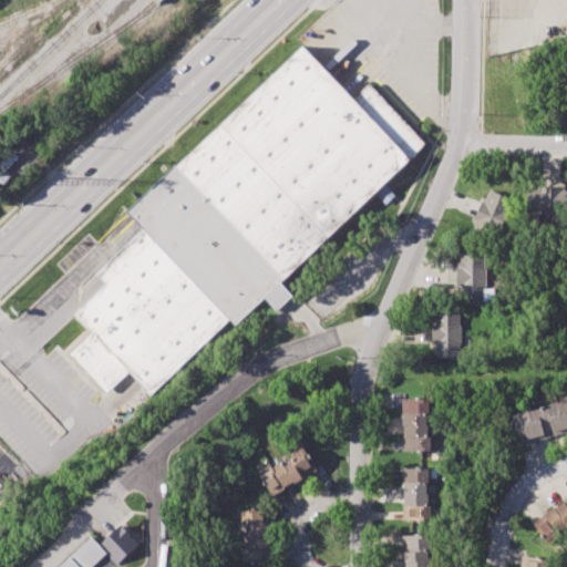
[(124,212),(305,44),(353,96),(370,80),(429,143),(279,280),(294,296),(276,313),(264,300),(234,328),(227,320),(151,391),(127,367),(105,388),(73,353),(95,333),(76,312),(109,282),(98,271),(142,230),(124,212)]
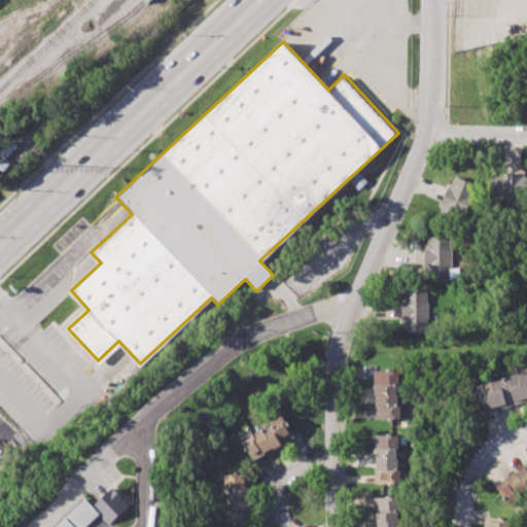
[(456,178),(438,217),(461,226),(478,187),(456,178)]
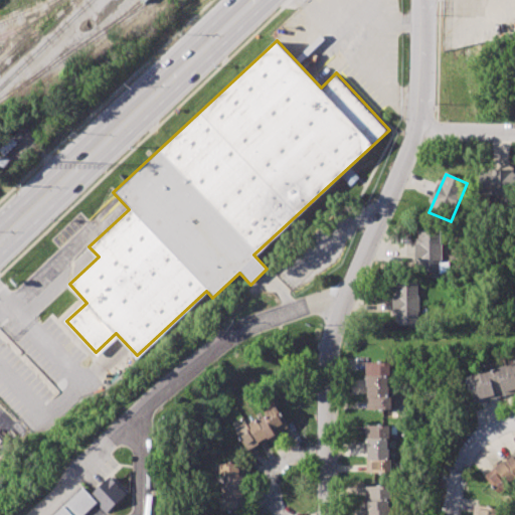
[(482,194),(514,194),(514,174),(482,174),(482,194)]
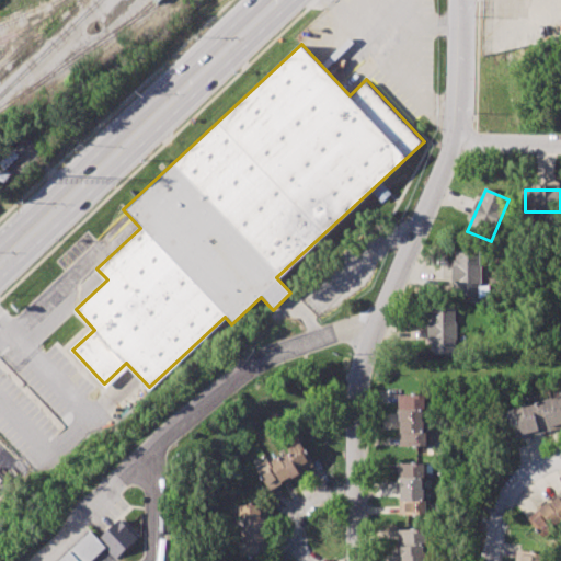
[(456,253),(481,252),(481,299),(456,300),(456,253)]
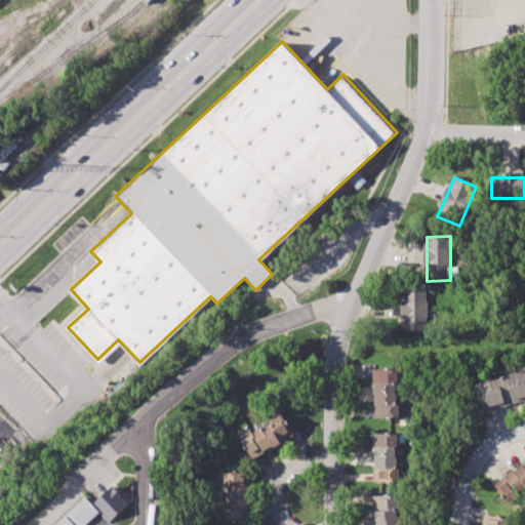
[(404,289),(426,289),(426,332),(404,332),(404,289)]
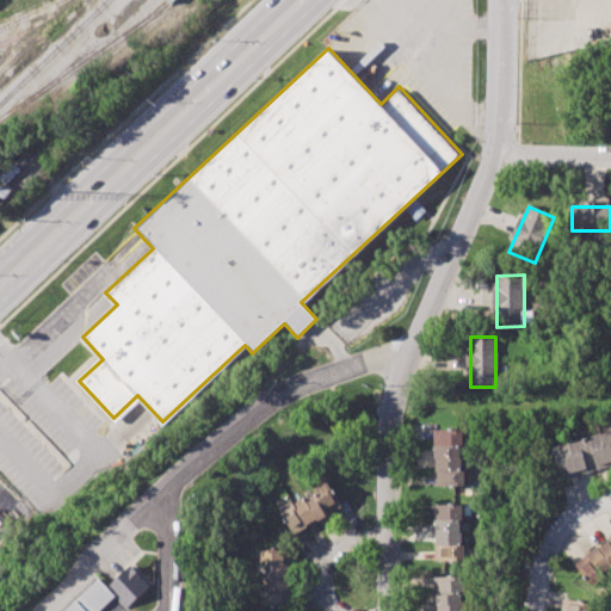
[(462,430),(434,430),(436,486),(463,486),(462,430)]
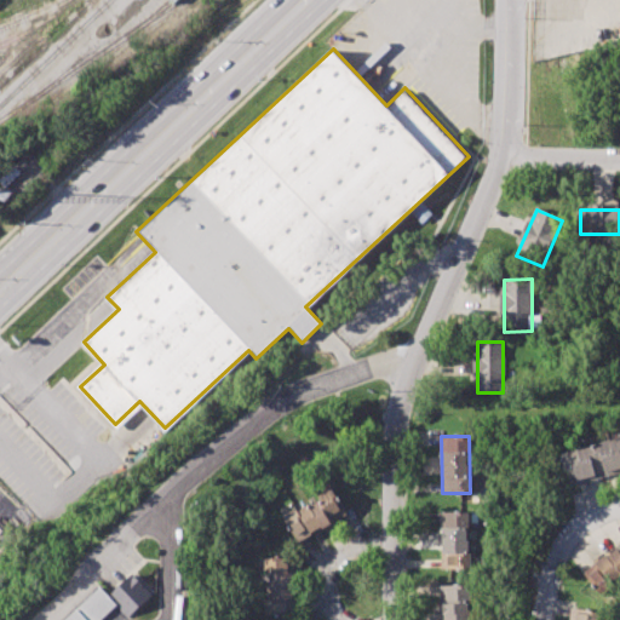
[(619,474),(619,438),(561,452),(568,484),(619,474)]
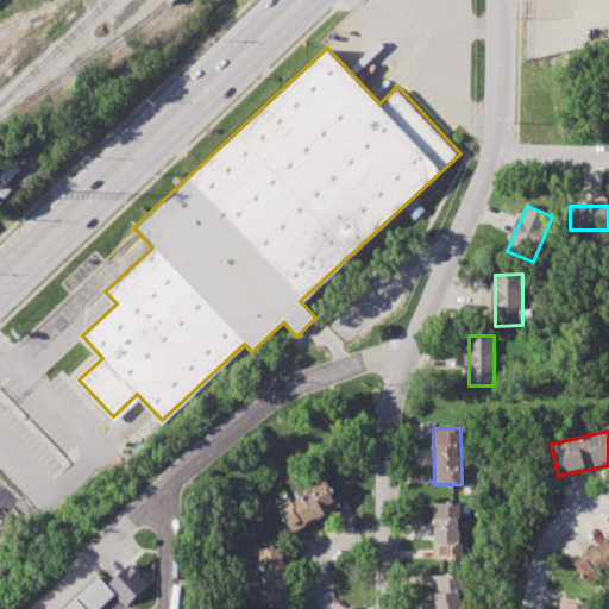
[(340,506),(327,482),(277,508),(290,533),(340,506)]
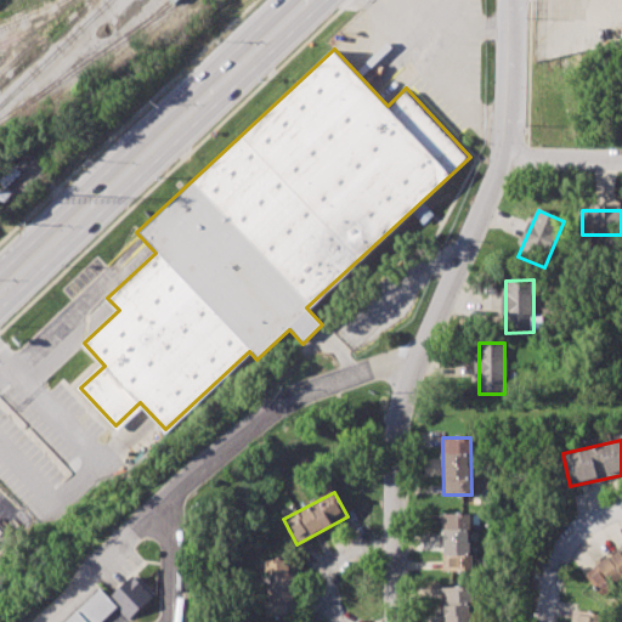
[(470,514),(442,513),(442,570),(473,570),(473,555),(470,555),(470,514)]
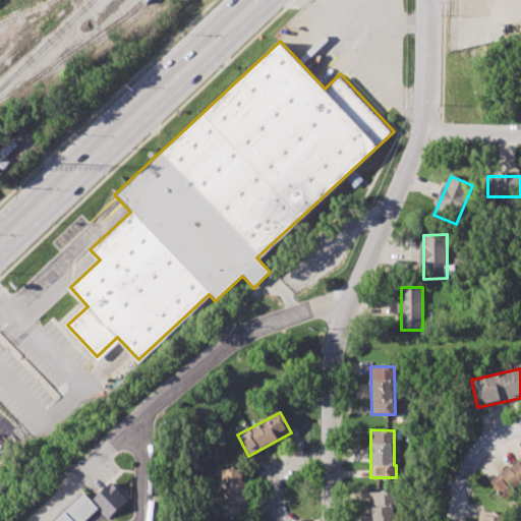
[(502,498),(520,485),(520,458),(489,477),(502,498)]
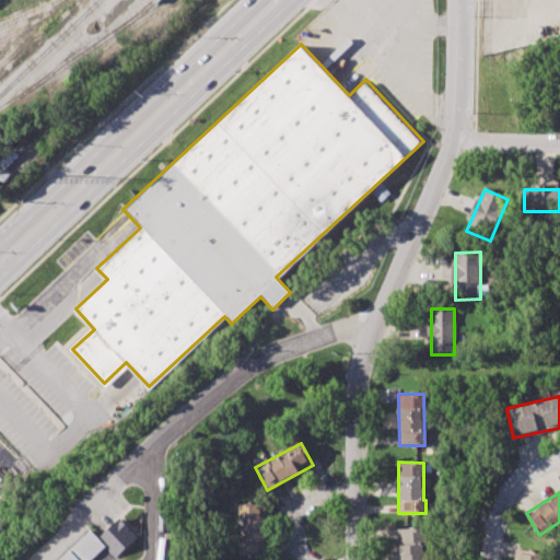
[(238,555),(266,555),(266,505),(238,504),(238,555)]
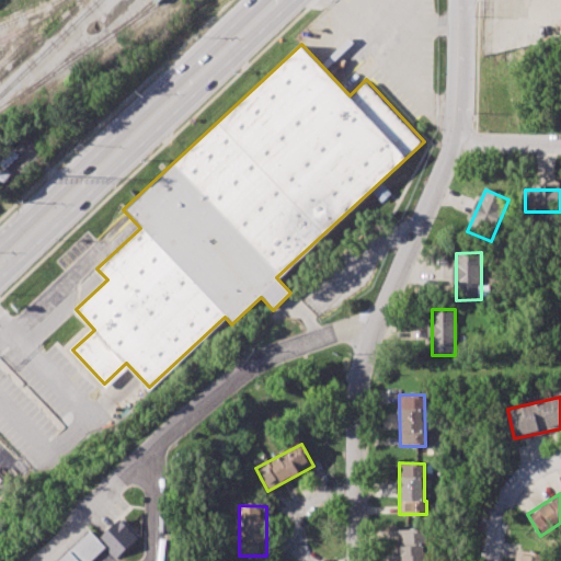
[(59,560),(92,560),(106,549),(115,559),(137,538),(119,518),(98,538),(91,531),(59,560)]
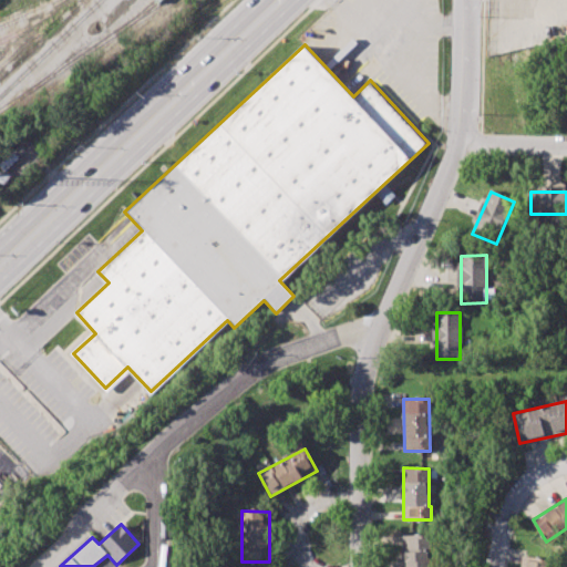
[(404,535),(404,566),(429,566),(429,535),(404,535)]
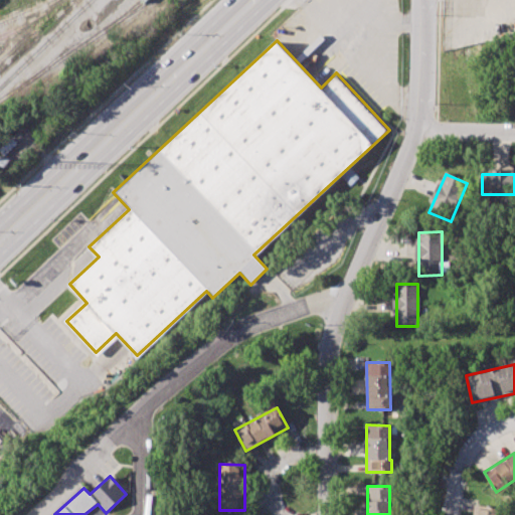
[(497,514),(499,509),(476,505),(474,514),(497,514)]
